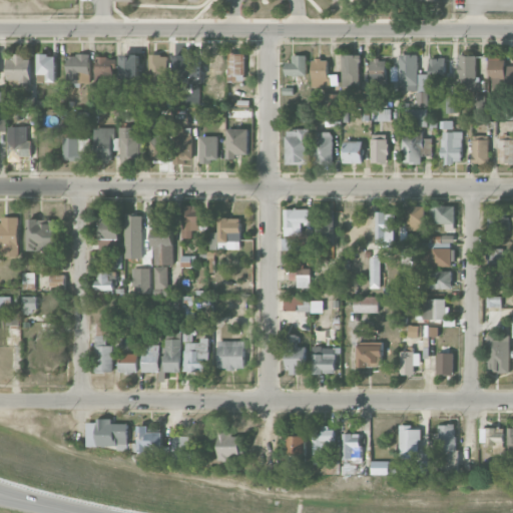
[(140,54),(122,53),(122,83),(139,83),(140,54)]
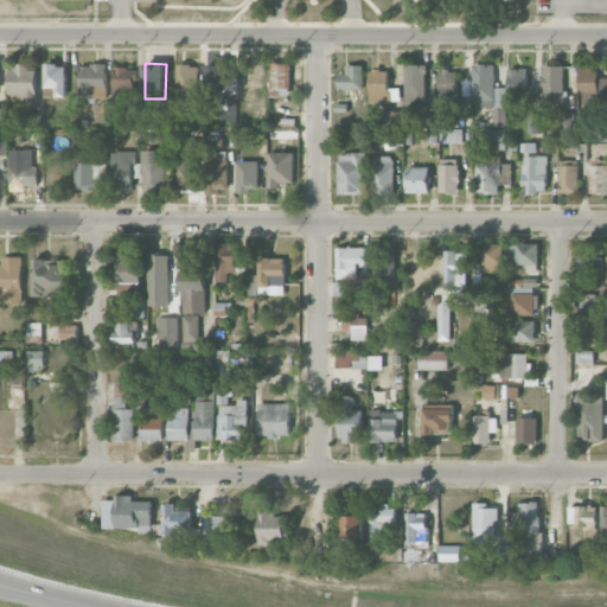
[(176,108),(199,109),(200,64),(177,63),(176,108)]
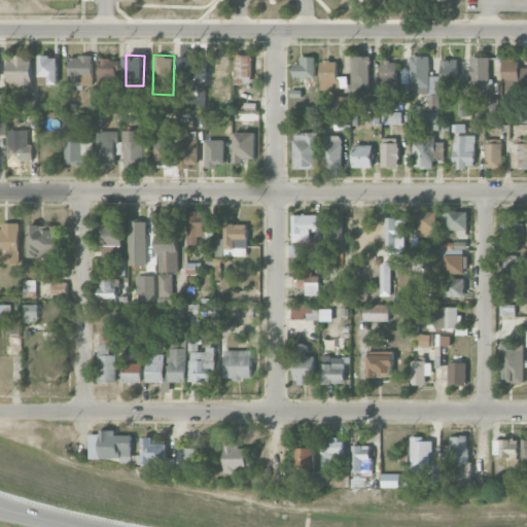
[(208,65),(199,65),(199,55),(180,55),(179,83),(197,83),(197,82),(208,82),(208,65)]
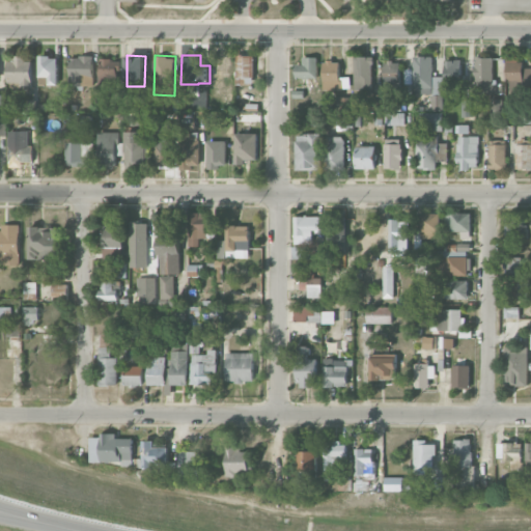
[(254,55),(235,55),(236,83),(255,83),(254,55)]
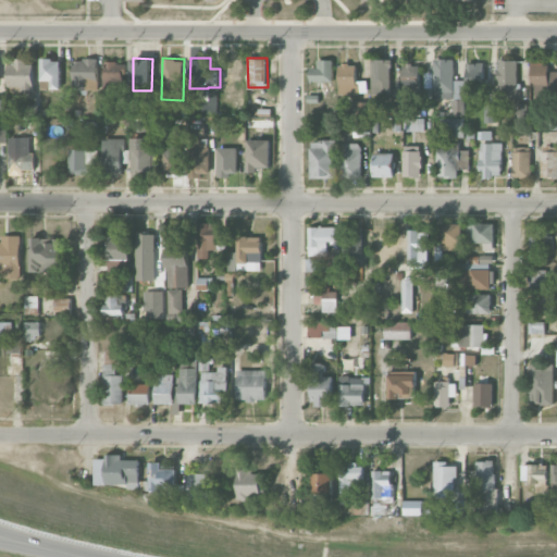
[(61,59),(40,59),(41,89),(61,89),(61,59)]
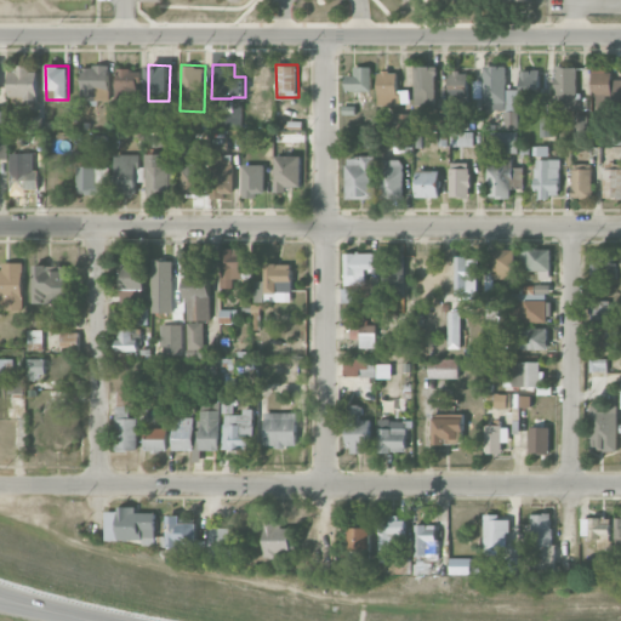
[(109,102),(110,66),(81,66),(80,101),(109,102)]
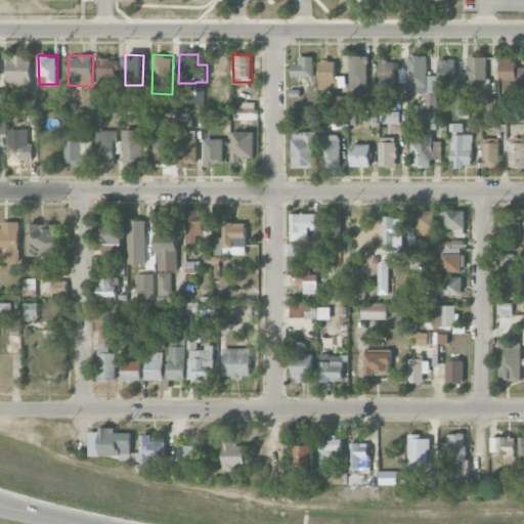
[(292,77),(313,77),(313,56),(298,55),(298,63),(292,63),(292,77)]
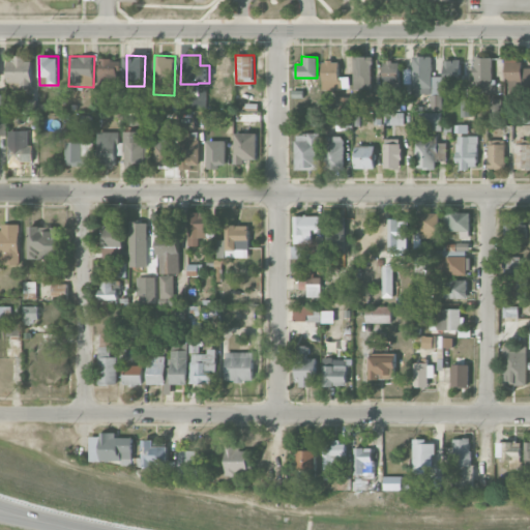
[(353,57),(354,90),(373,89),(372,56),(353,57)]
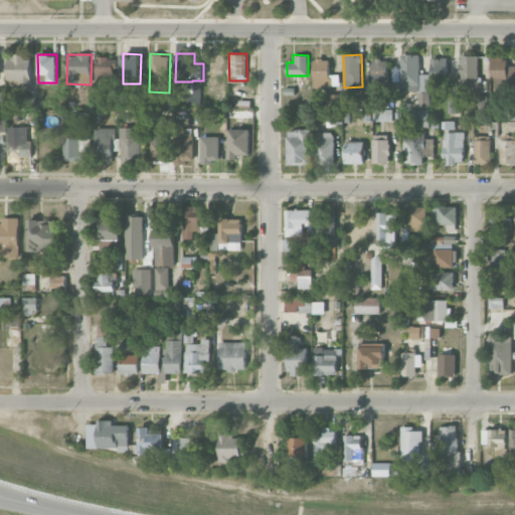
[(418,91),(418,108),(430,108),(430,74),(419,74),(419,54),(401,54),(401,91),(418,91)]
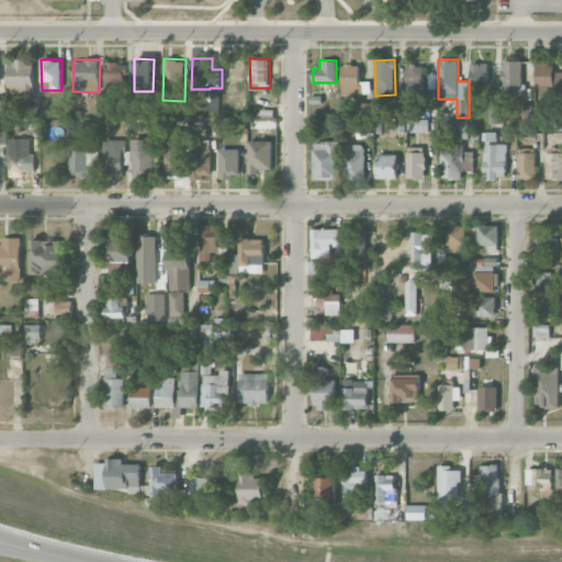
[(524,60),(504,59),(503,99),(523,99),(524,60)]
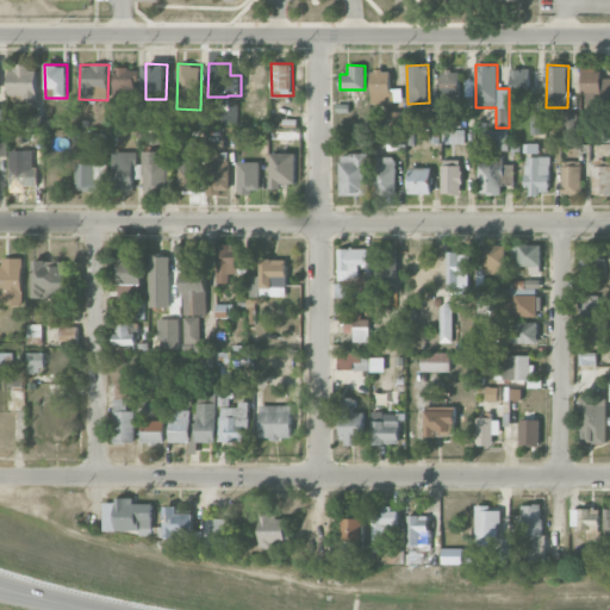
[(580,93),(609,93),(609,78),(599,78),(601,66),(582,64),(580,93)]
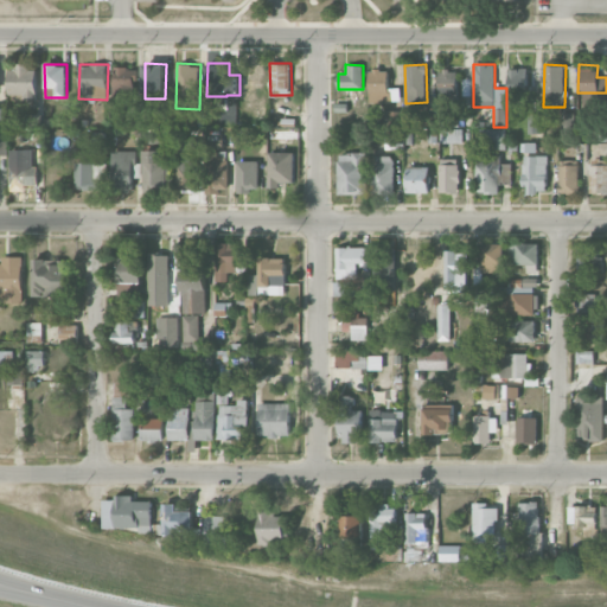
[(10,94),(25,94),(25,100),(36,98),(36,65),(10,65),(10,94)]
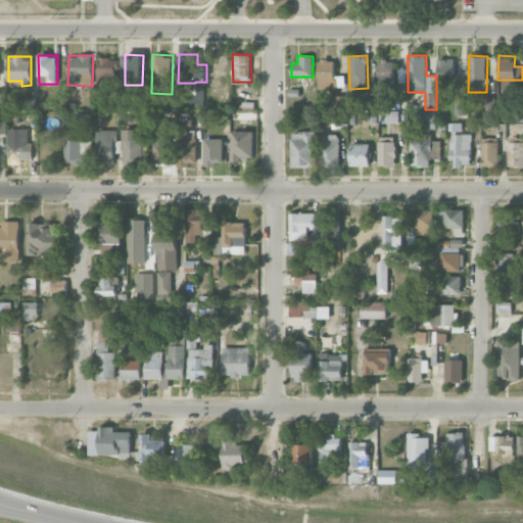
[(116,57),(98,58),(98,82),(116,82),(116,57)]
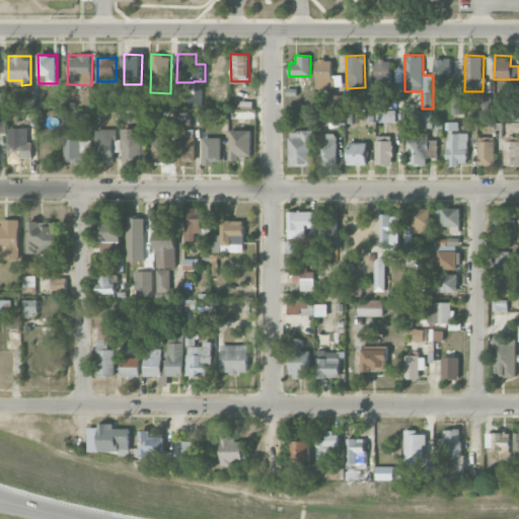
[(434,59),(435,87),(451,86),(450,58),(434,59)]
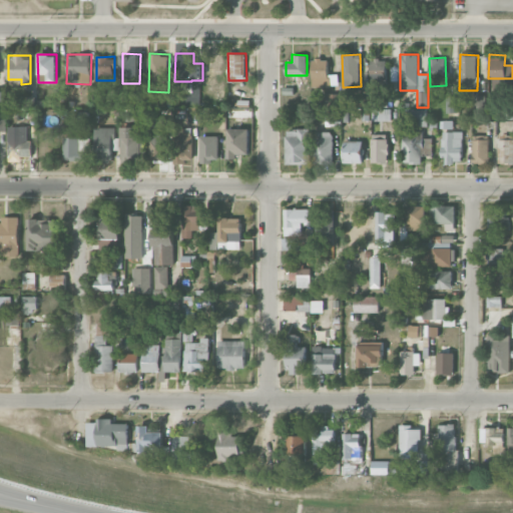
[(312,87),(329,87),(330,59),(313,58),(312,87)]
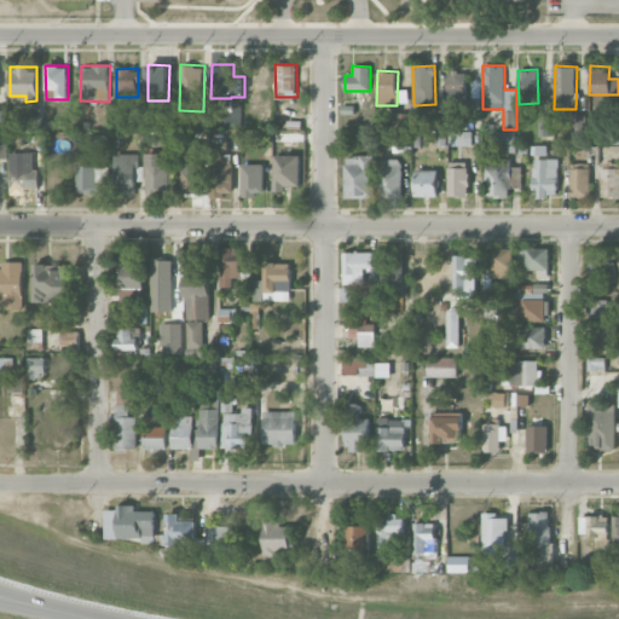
[(449,73),(447,110),(467,110),(467,73),(449,73)]
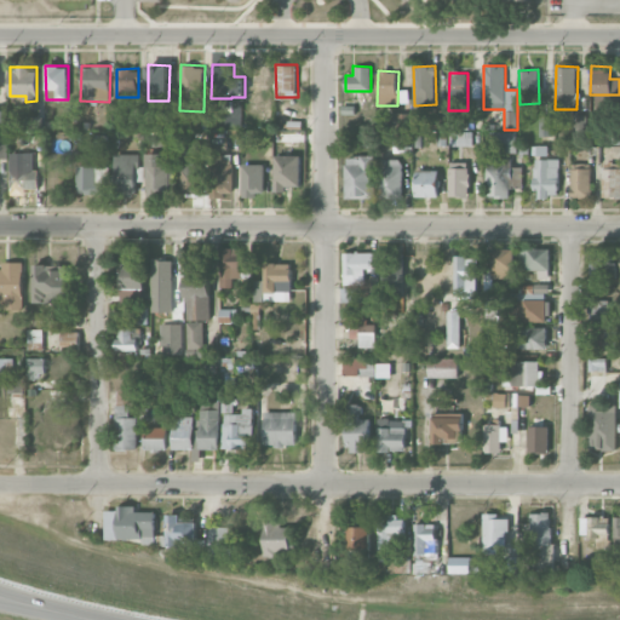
[(390,114),(390,130),(411,128),(411,113),(390,114)]
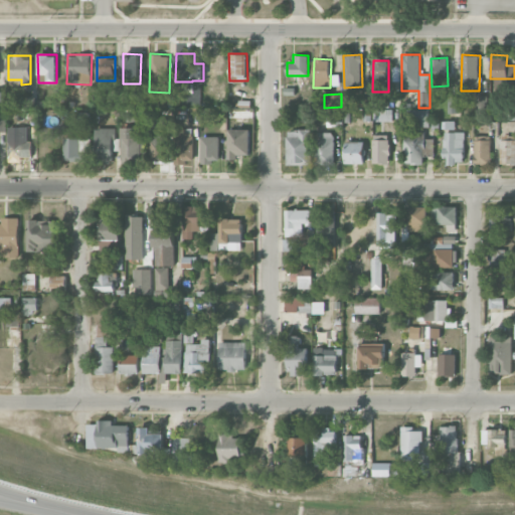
[(201,107),(201,95),(187,95),(187,106),(201,107)]
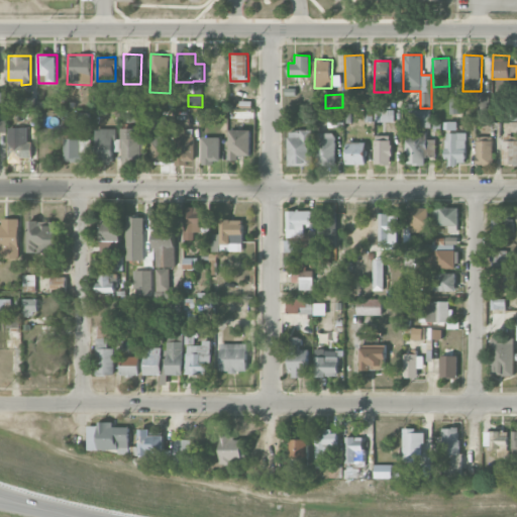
[(491,96),(479,95),(479,109),(490,109),(491,96)]
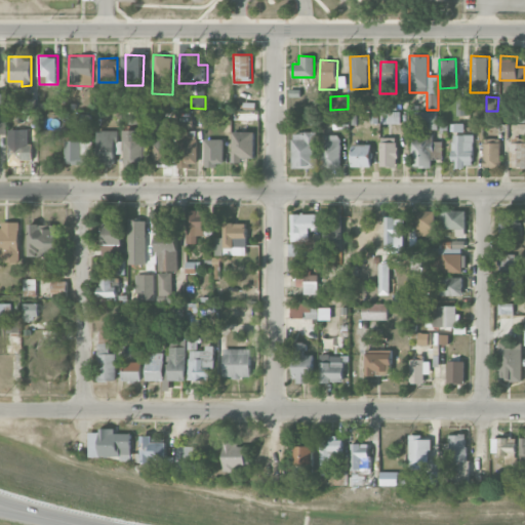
[(367,109),(377,108),(376,97),(366,97),(367,109)]
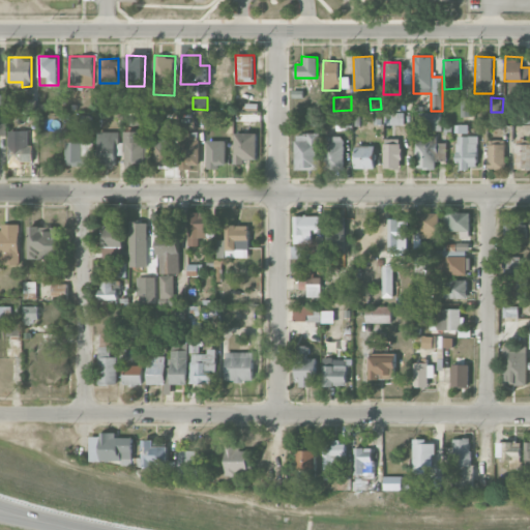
[(405,113),(384,112),(384,124),(405,124),(405,113)]
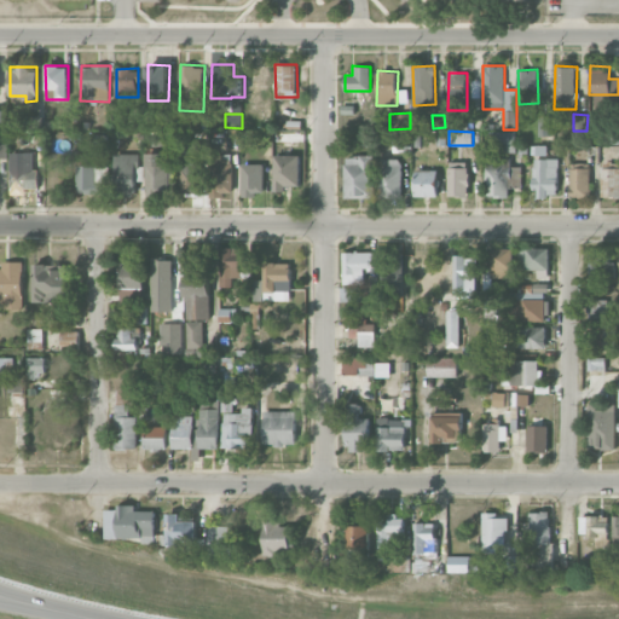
[(393,132),(393,152),(408,151),(408,132),(393,132)]
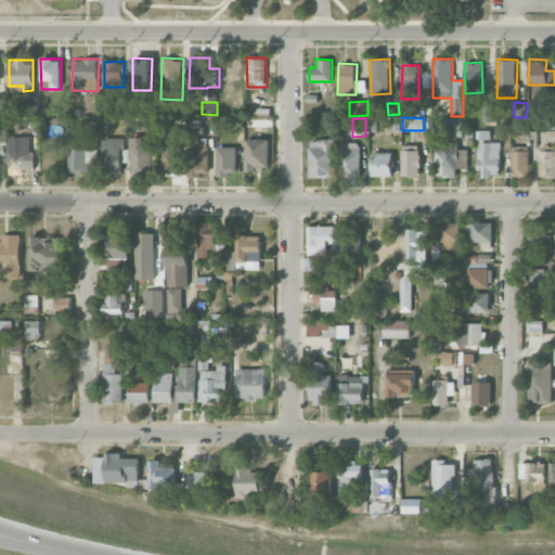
[(500,176),(500,142),(490,142),(491,131),(479,131),(478,176),(500,176)]
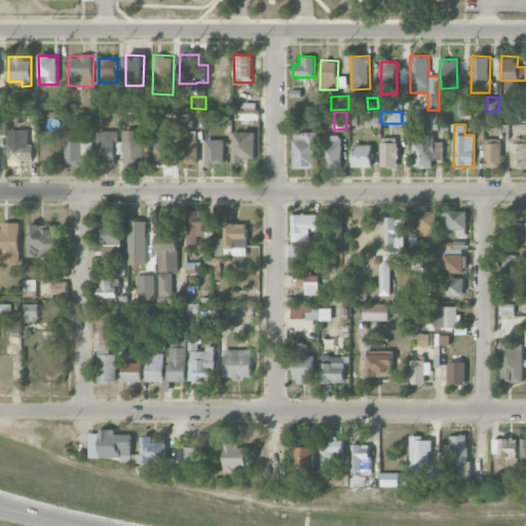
[(116,130),(97,130),(98,166),(117,166),(116,130)]
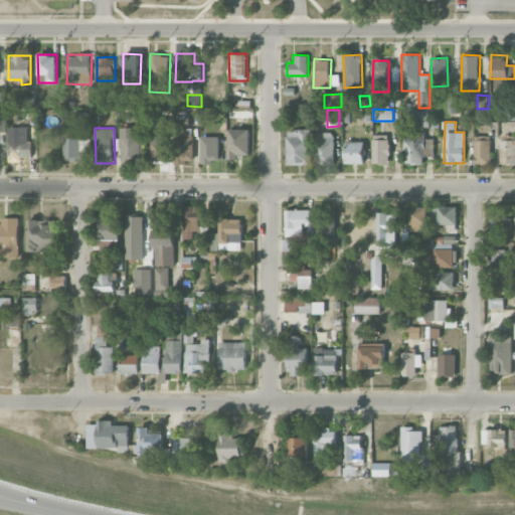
[(143,163),(143,128),(122,128),(123,163),(143,163)]
